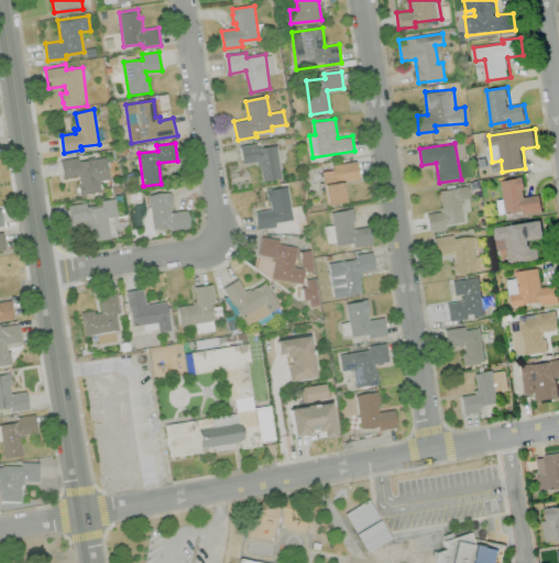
[(241,147),(243,165),(258,163),(259,166),(261,167),(263,183),(283,179),(277,145),(259,148),(258,144),(241,147)]
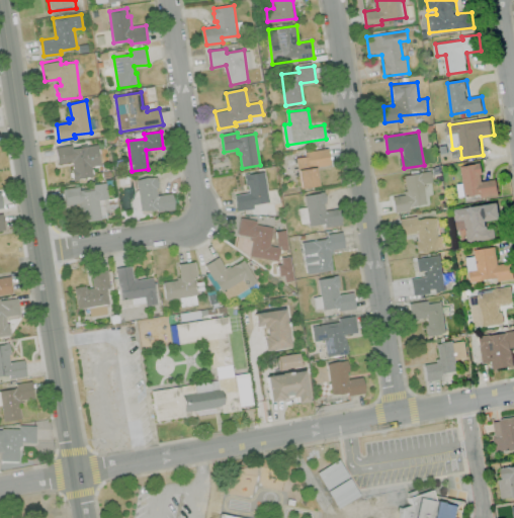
[(57,149),(60,164),(72,161),(74,168),(72,170),(74,180),(94,176),(92,166),(101,165),(97,146),(73,151),(72,146),(57,149)]
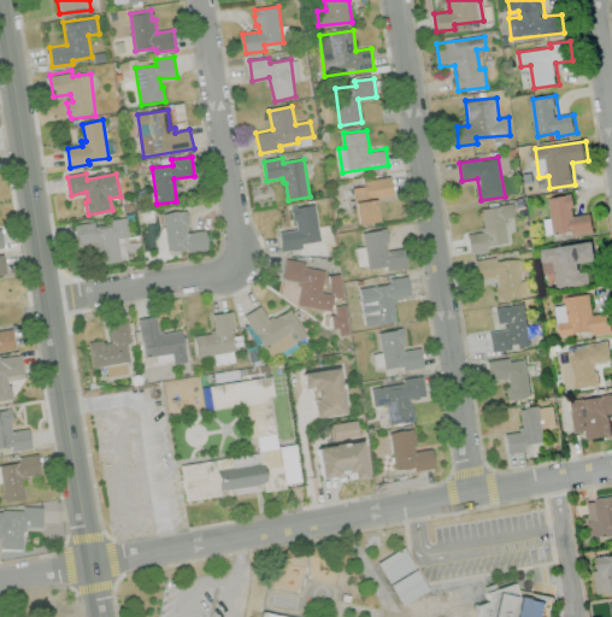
[(394,197),(392,176),(364,180),(365,187),(353,188),(359,224),(381,222),(377,199),(394,197)]
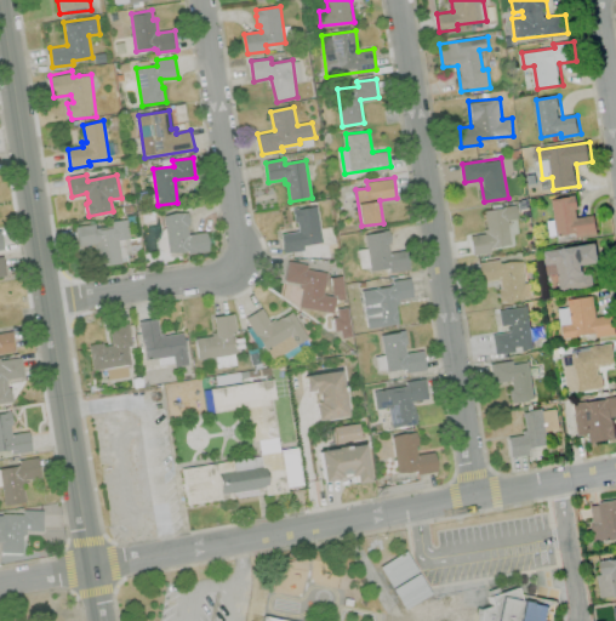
[(597,215),(581,217),(577,195),(554,199),(560,235),(580,233),(581,238),(599,235),(597,215)]
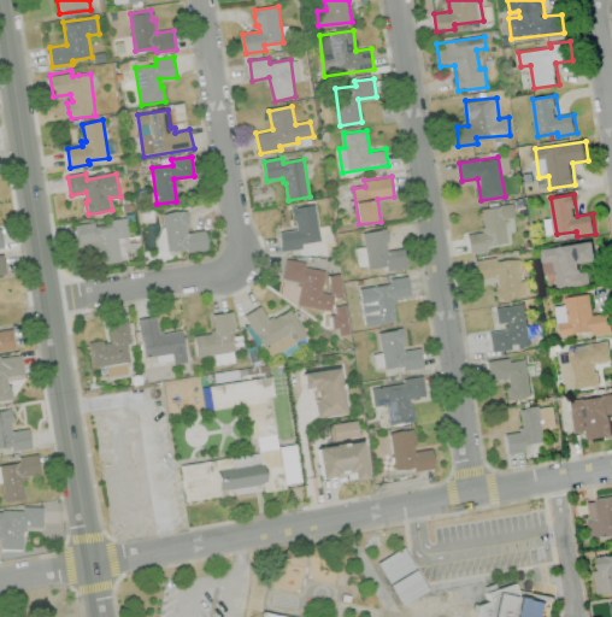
[(482,207),(484,231),(469,234),(471,252),(489,250),(488,246),(508,244),(505,218),(516,217),(513,204),(482,207)]
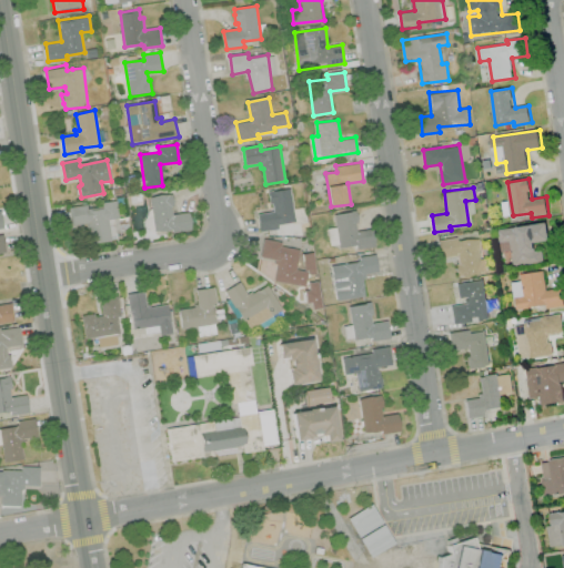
[(259,213),(262,232),(280,229),(280,224),(296,221),(291,189),(270,191),(271,203),(273,203),(274,211),(259,213)]
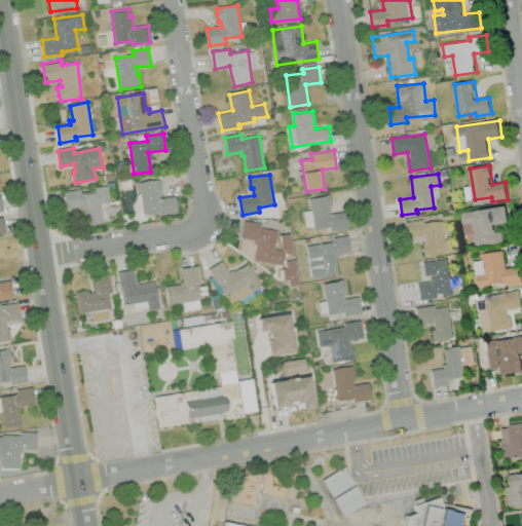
[(140,184),(145,214),(158,213),(159,216),(178,213),(178,205),(176,196),(161,198),(159,181),(148,182),(140,184)]
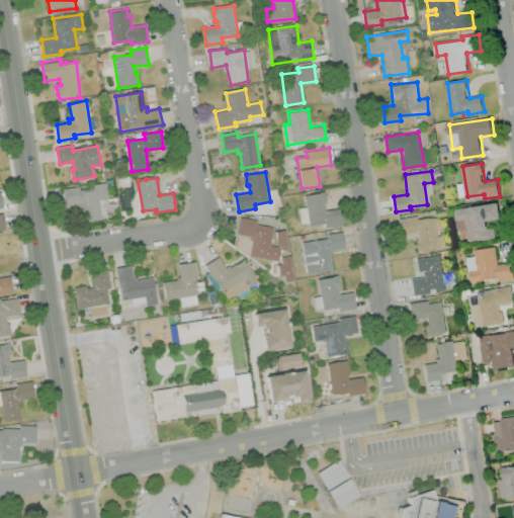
[(65,190),(67,205),(83,202),(87,223),(103,220),(99,201),(110,199),(107,182),(93,184),(94,189),(80,192),(79,188),(65,190)]
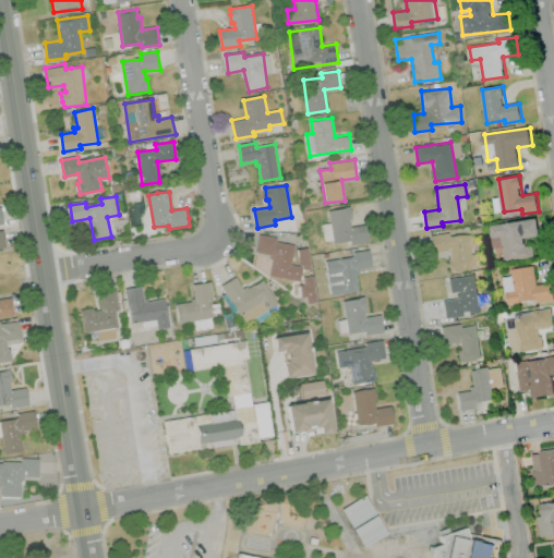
[(370,242),(368,223),(352,226),(351,219),(353,219),(351,206),(328,209),(334,243),(350,241),(351,244),(370,242)]
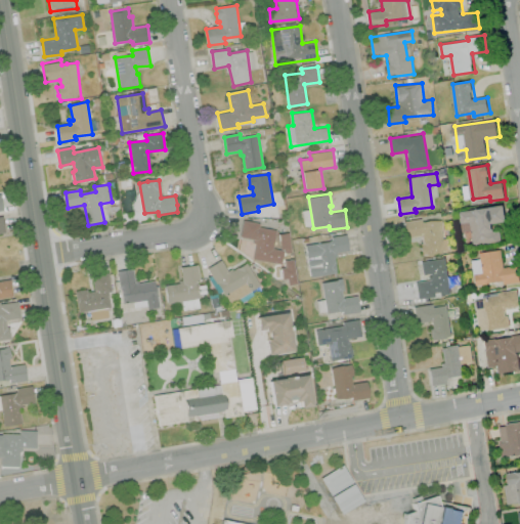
[(508,222),(506,206),(463,210),(465,232),(473,231),(474,245),(503,242),(502,231),(494,231),(493,223),(508,222)]
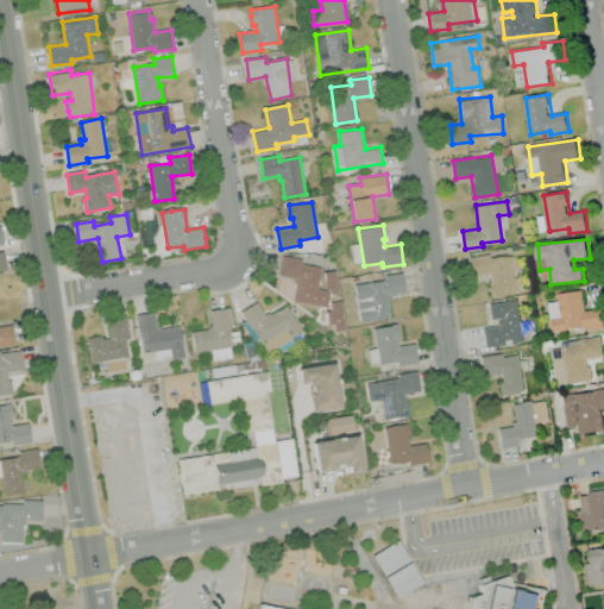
[(514,253),(470,258),(472,276),(489,274),(491,295),(524,292),(522,277),(517,278),(514,253)]
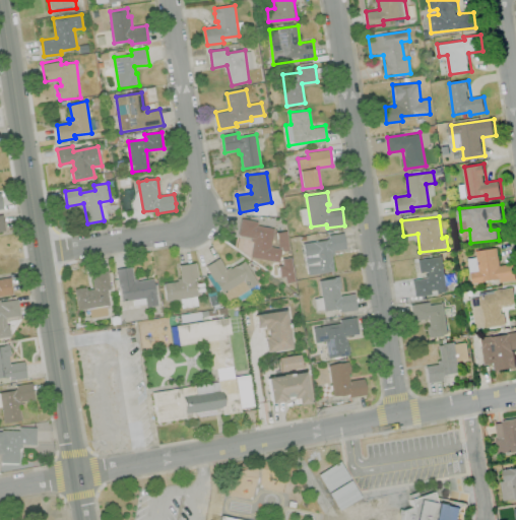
[(274,228),(258,225),(259,220),(241,218),(239,235),(254,237),(252,257),(280,261),(281,251),(286,252),(289,233),(278,231),(276,246),(272,246),(274,228)]
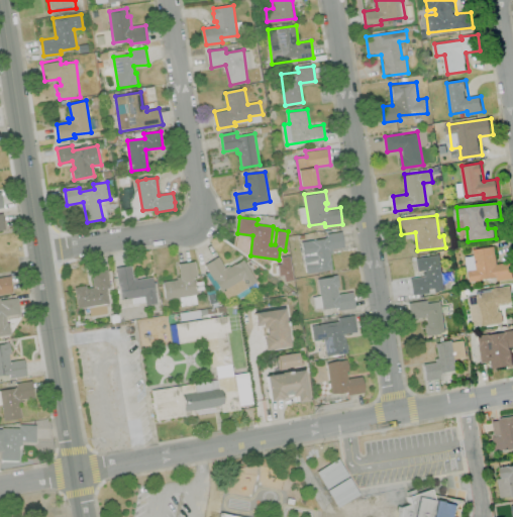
[(333,269),(330,249),(345,247),(343,231),(328,233),(328,235),(302,239),(306,273),(333,269)]
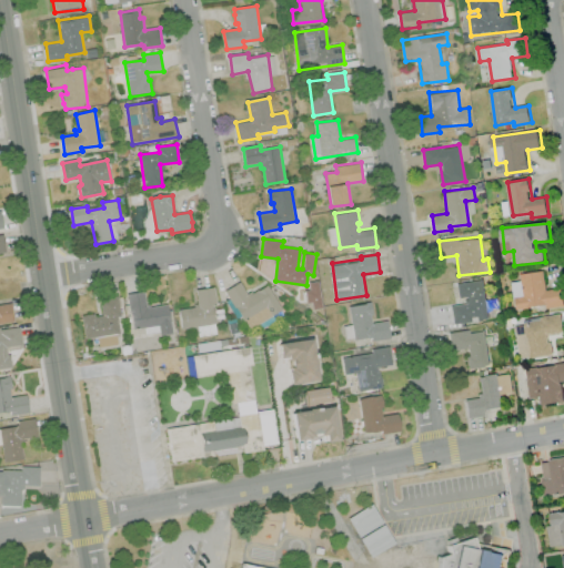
[(563,288),(547,290),(546,271),(522,274),(523,281),(514,282),(517,310),(563,305),(563,288)]
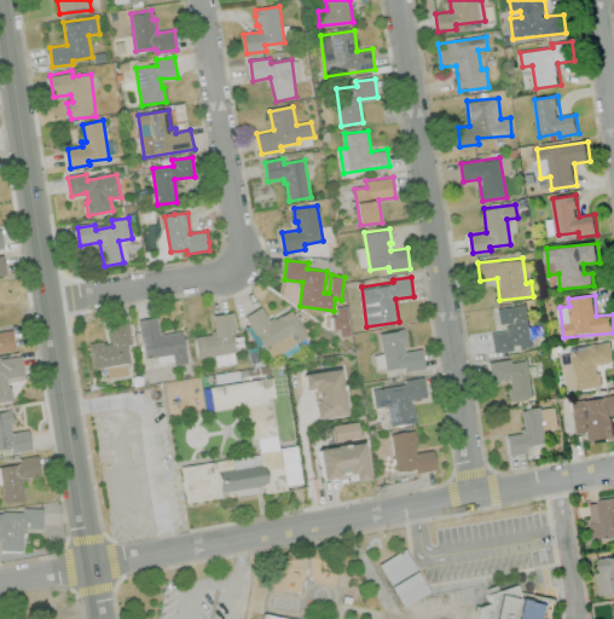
[(534,347),(529,305),(498,308),(500,324),(508,323),(509,330),(492,333),(494,352),(534,347)]
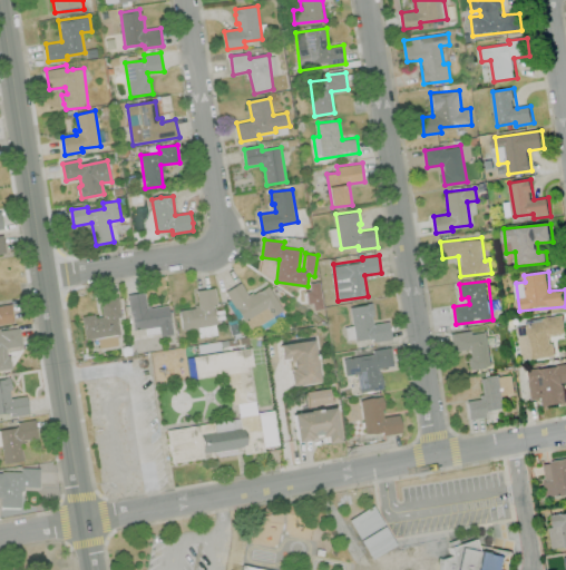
[(313,310),(323,308),(320,282),(310,283),(311,290),(306,291),(308,303),(312,303),(313,310)]
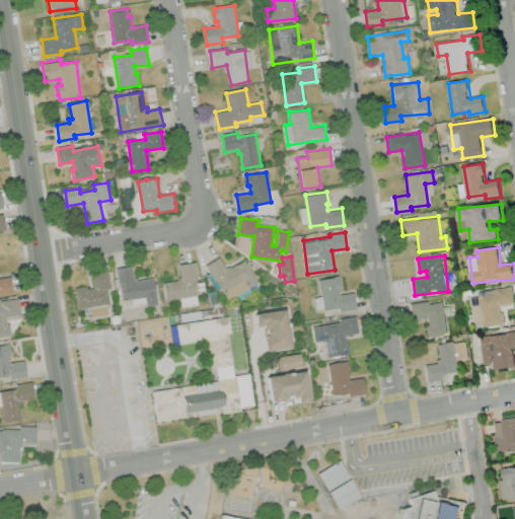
[(208,264),(226,300),(258,283),(245,260),(226,269),(220,257),(208,264)]
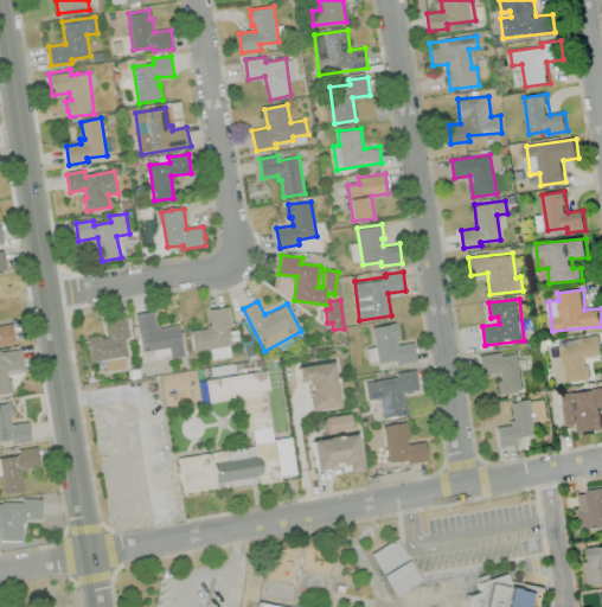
[(231,357),(228,324),(231,324),(230,306),(209,308),(211,327),(191,330),(193,351),(211,349),(212,358),(231,357)]
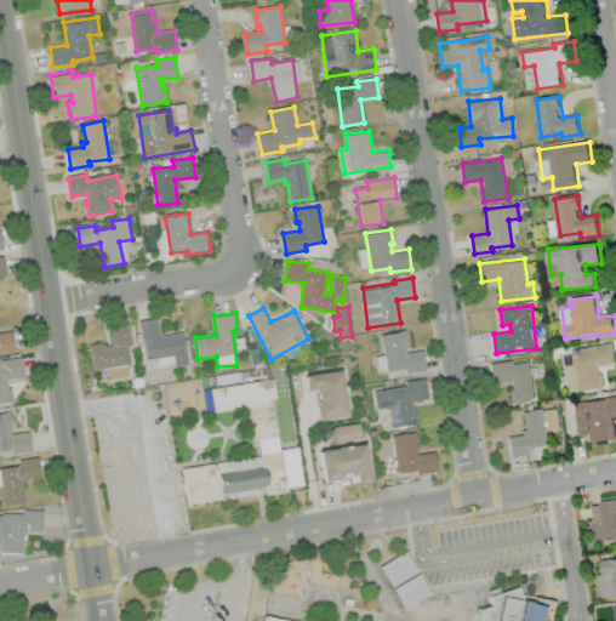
[(184,332),(161,335),(160,318),(141,320),(144,359),(174,357),(175,366),(188,364),(184,332)]
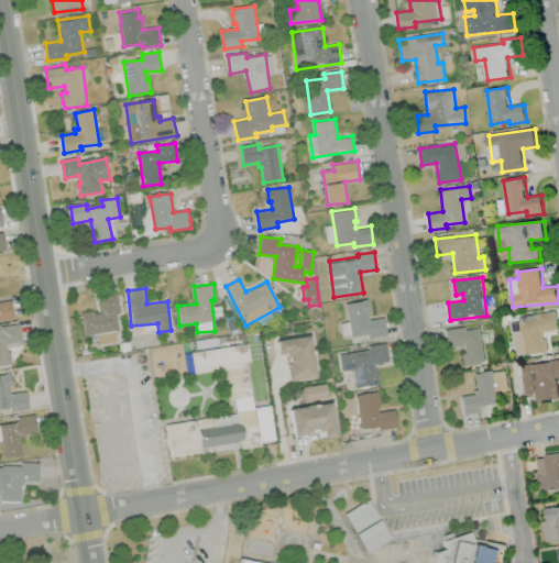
[(99,343),(122,340),(116,294),(100,295),(102,310),(83,312),(85,334),(98,333),(99,343)]
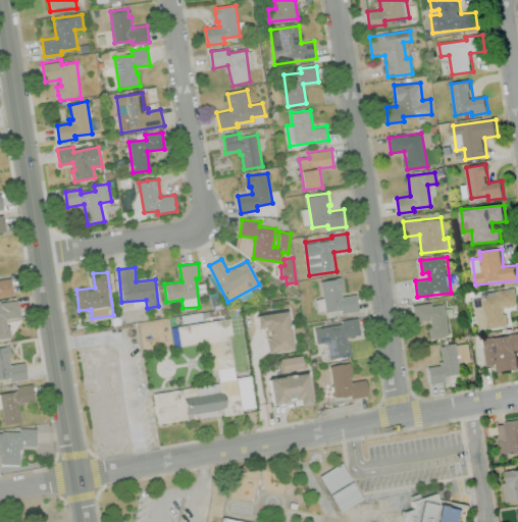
[(325,312),(341,309),(342,313),(359,310),(357,294),(343,296),(341,277),(321,280),(325,312)]
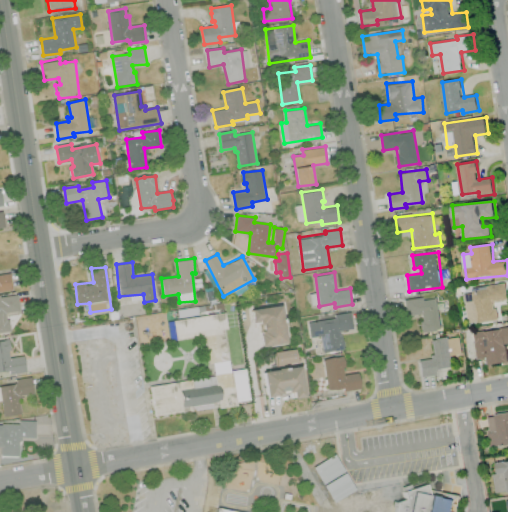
[(0,292),(14,290),(12,273),(0,274),(0,292)]
